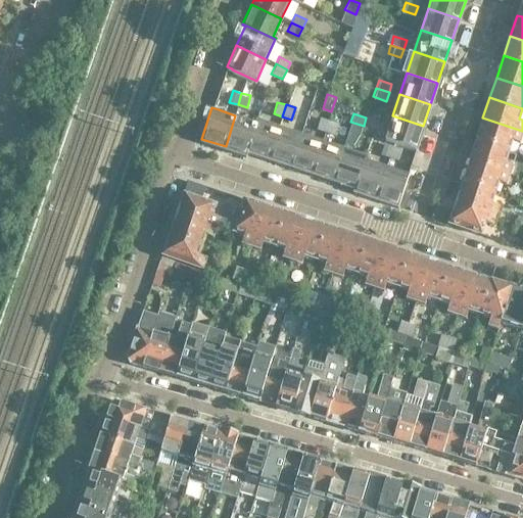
[(235,115),(226,146),(246,153),(257,119),(255,118),(254,122),(235,115)]
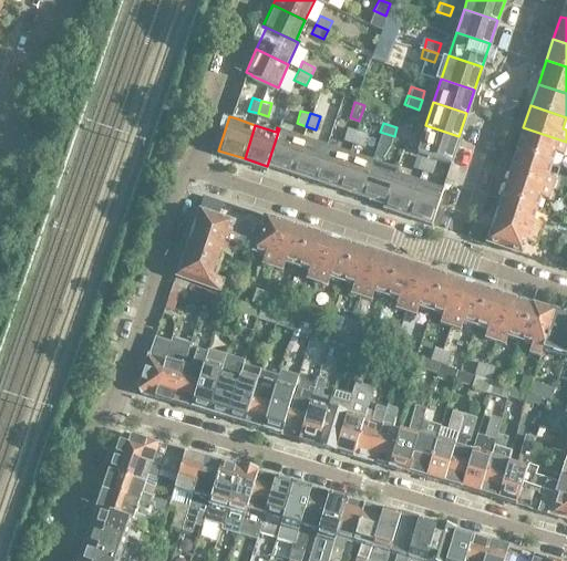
[(352,142),(357,128),(347,125),(342,138),(352,142)]
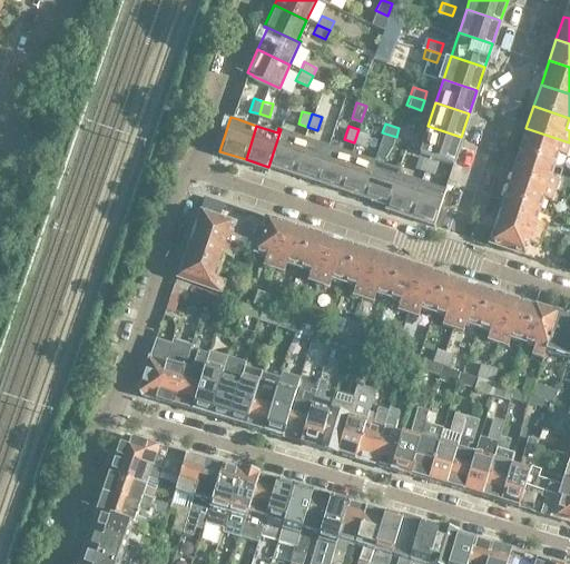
[(461,137),(428,126),(420,150),(446,159),(446,158),(453,160),(461,137)]
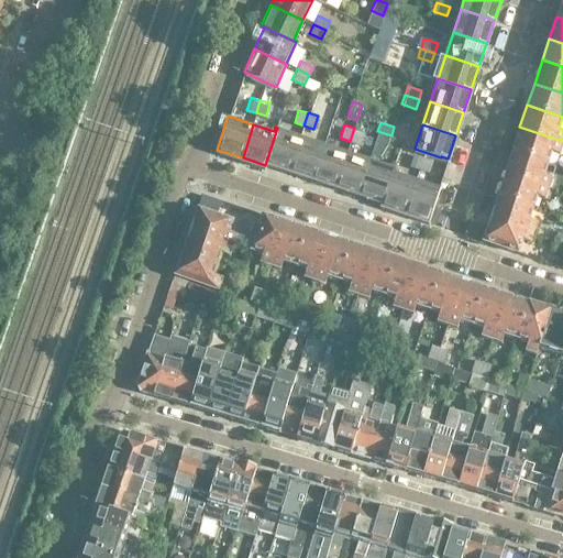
[(519,127),(512,149),(548,161),(552,149),(560,152),(562,141),(519,127)]
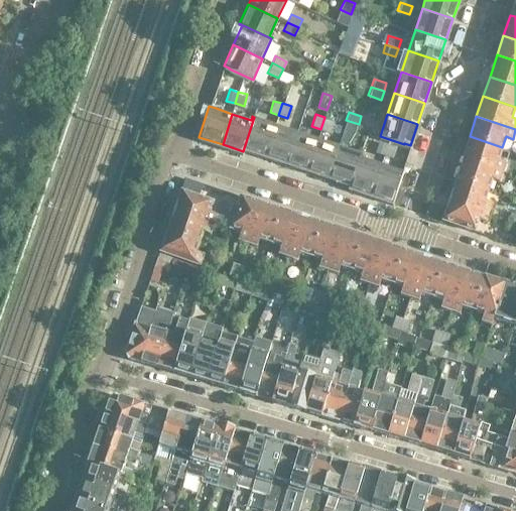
[(254,117),(243,151),(245,148),(265,155),(275,124),(254,117)]
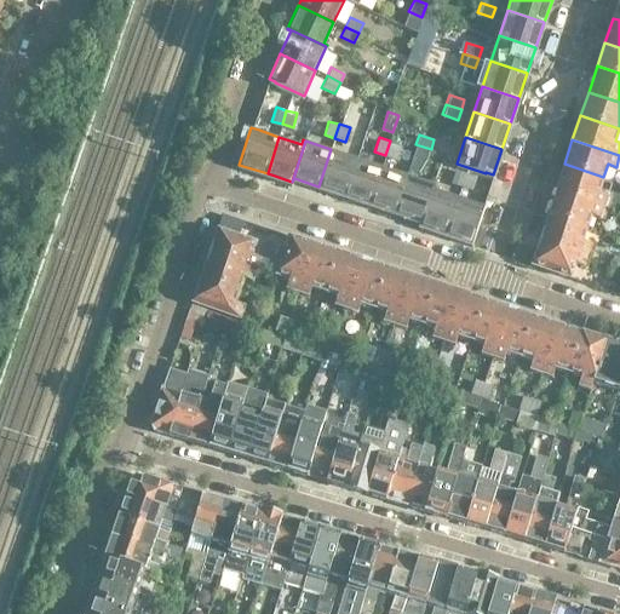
[(396,159),(401,144),(390,141),(385,155),(396,159)]
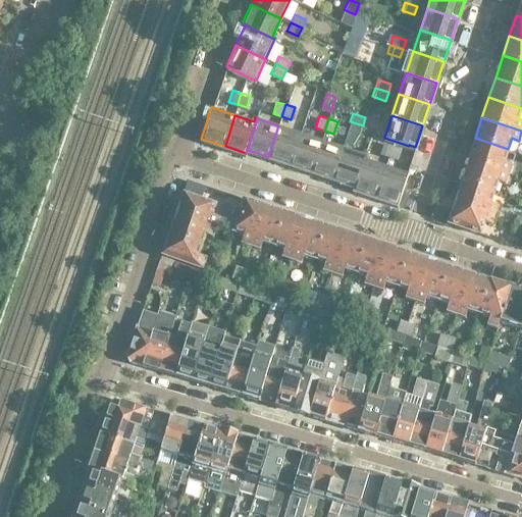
[(363,126),(350,122),(348,131),(360,135),(363,126)]
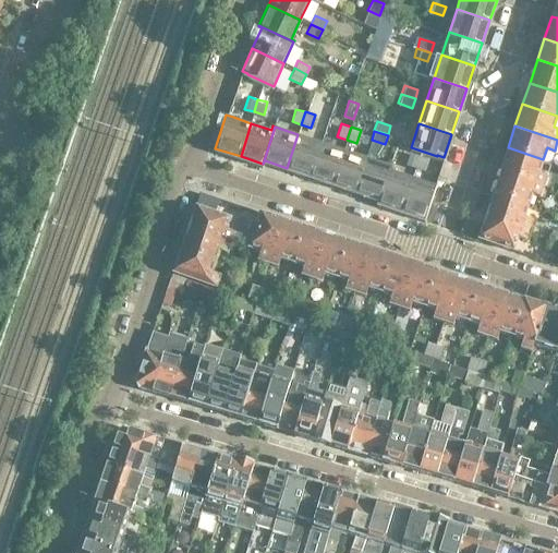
[(298,134),(287,168),(311,176),(320,142),(298,134)]
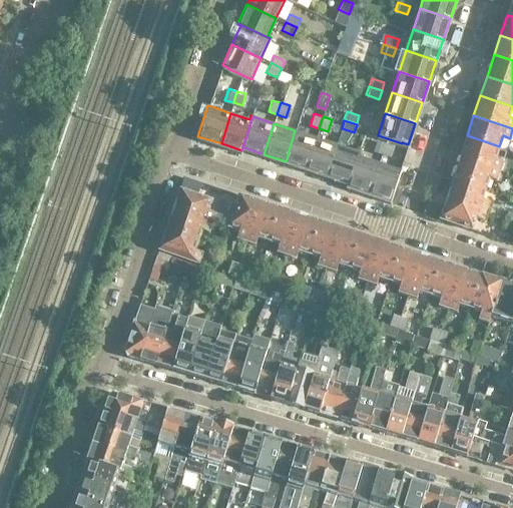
[(295,130),(286,161),(306,168),(316,137),(295,130)]
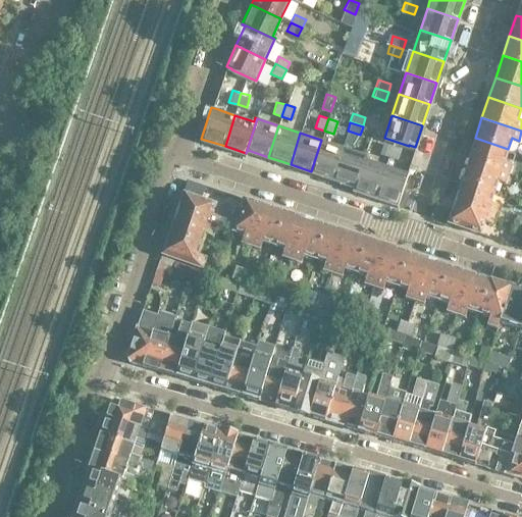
[(475,138),(468,158),(509,171),(521,175),(521,174),(521,167),(511,164),(512,162),(505,160),(508,149),(475,138)]
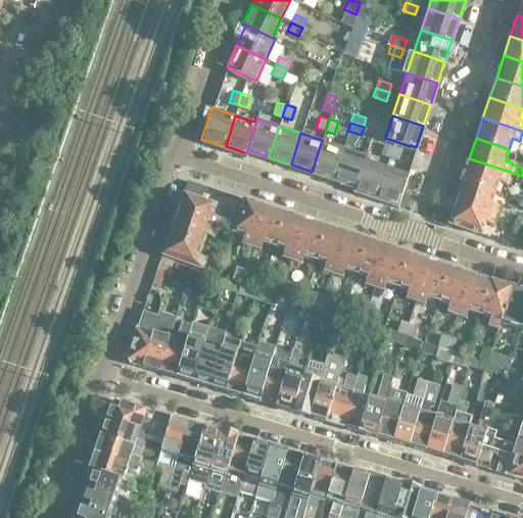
[(322,140),(312,172),(333,179),(343,147),(322,140)]
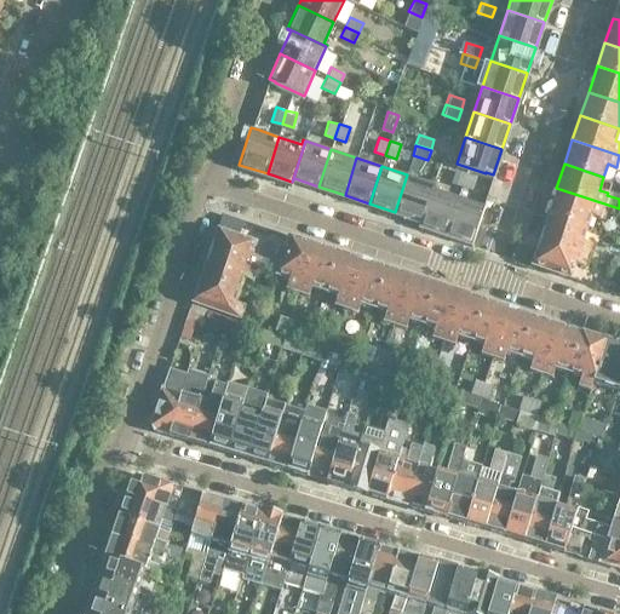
[(461,184),(466,170),(455,166),(451,181),(461,184)]
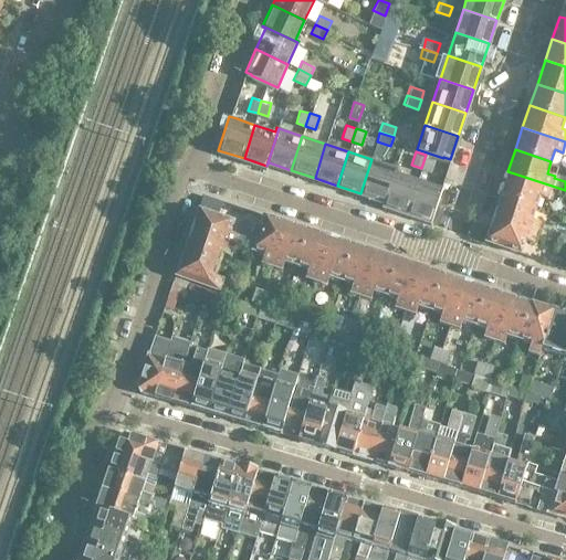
[(436,158),(426,155),(421,168),(431,171),(436,158)]
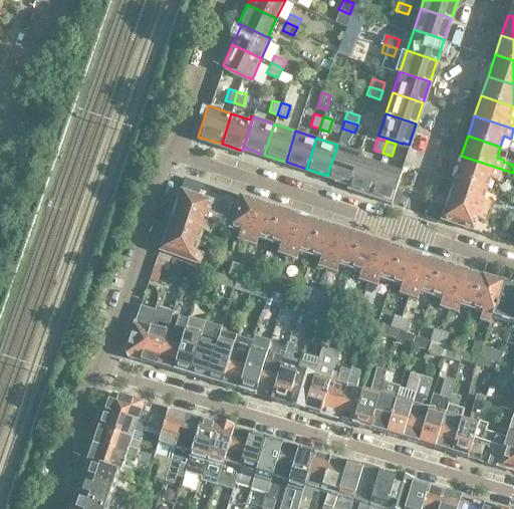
[(337,145),(327,176),(348,182),(347,186),(348,187),(359,152),(337,145)]
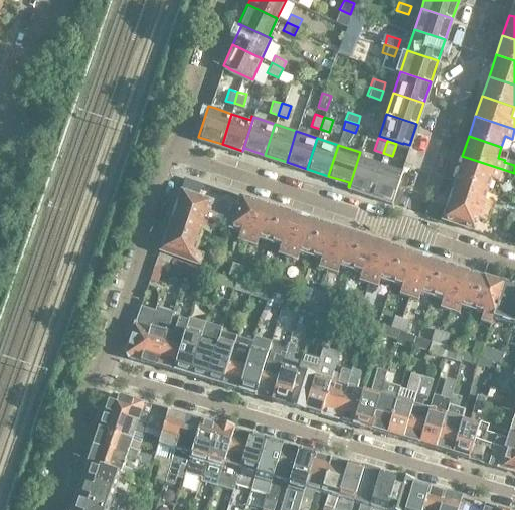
[(360,152),(349,187),(370,193),(380,163),(360,156),(361,152),(360,152)]
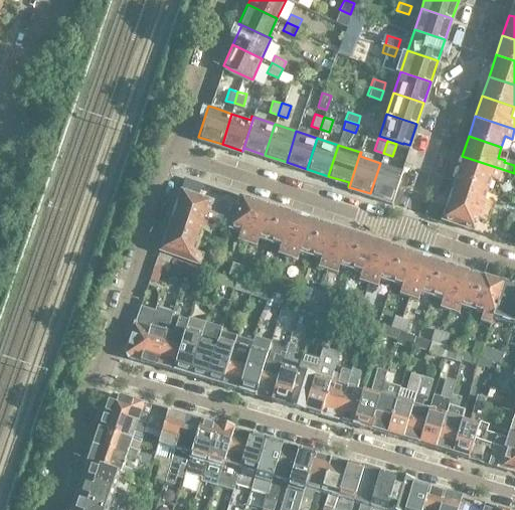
[(462,156),(455,177),(488,187),(491,177),(499,179),(502,169),(462,156)]
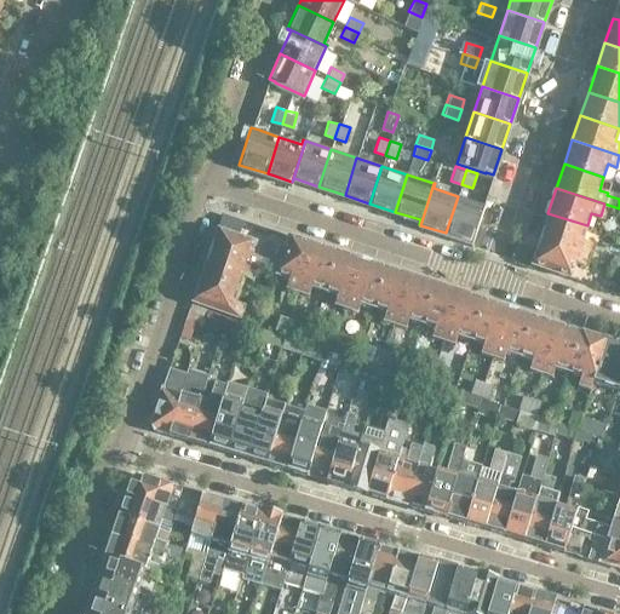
[(458,196),(446,233),(471,242),(483,205),(476,202),(458,196)]
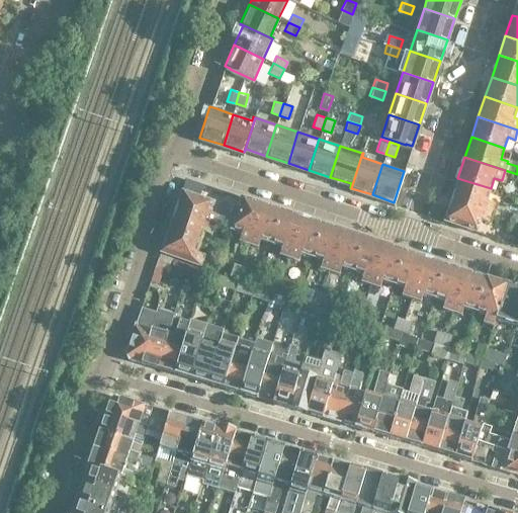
[(185,176),(182,188),(199,194),(203,182),(185,176)]
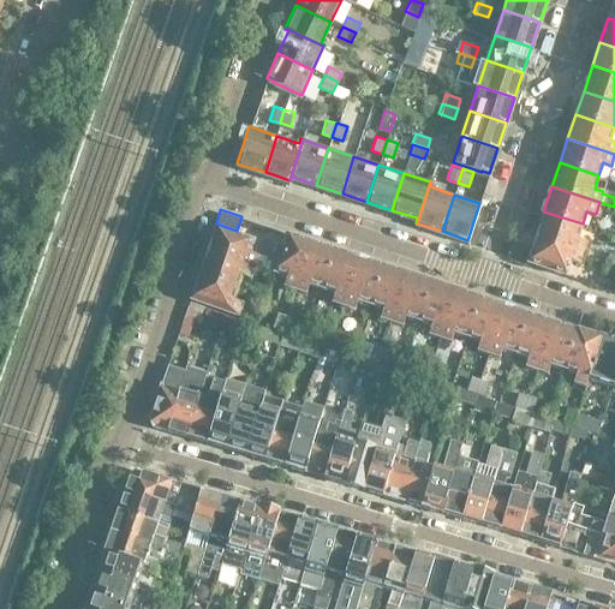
[(543,212),(536,236),(583,251),(587,239),(579,237),(583,224),(543,212)]
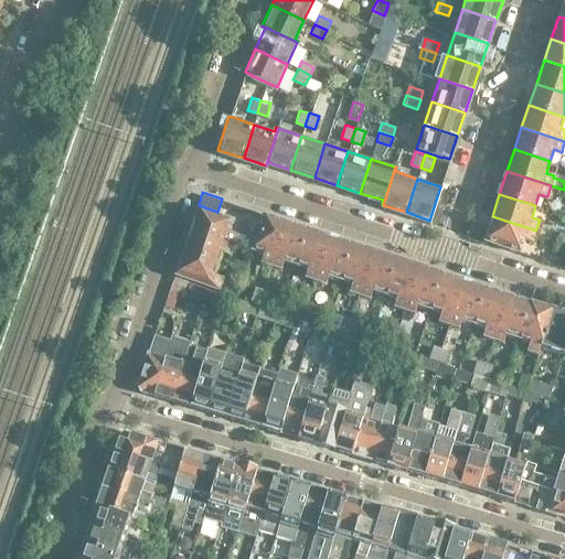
[(199,205),(191,227),(234,242),(237,233),(230,229),(234,217),(217,212),(199,205)]
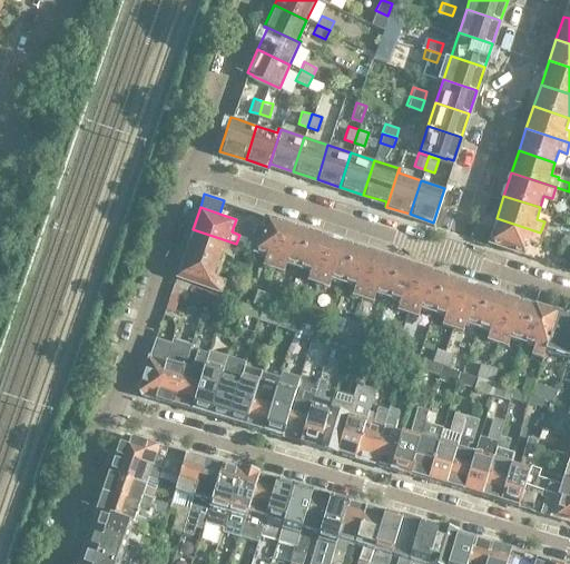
[(265,213),(256,238),(253,249),(253,250),(265,254),(263,263),(273,265),(287,220),(265,213)]
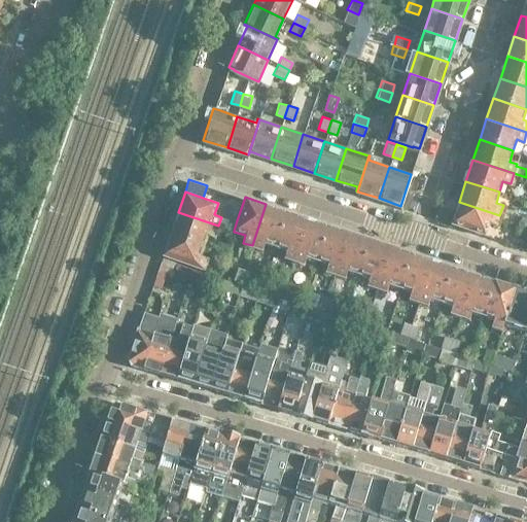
[(459,202),(452,222),(485,233),(487,228),(488,228),(489,222),(496,224),(499,215),(459,202)]
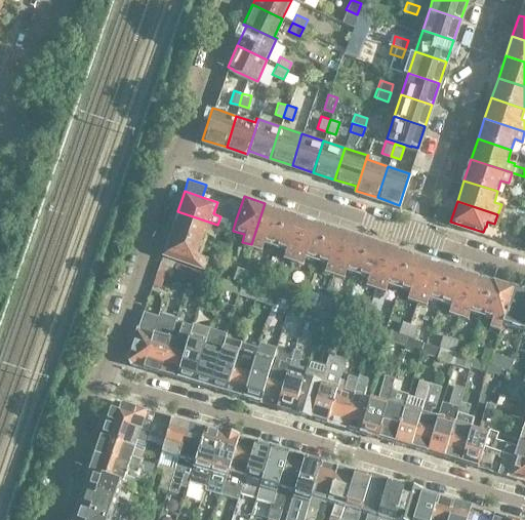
[(265,203),(251,244),(260,248),(265,240),(274,244),(286,210),(265,203)]
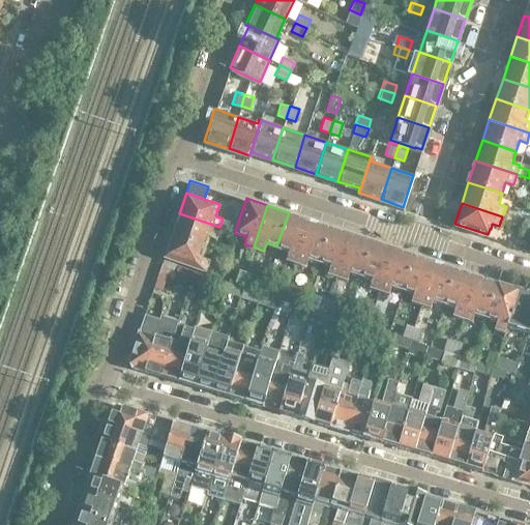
[(289,212),(276,246),(288,251),(286,258),(294,261),(308,219),(289,212)]
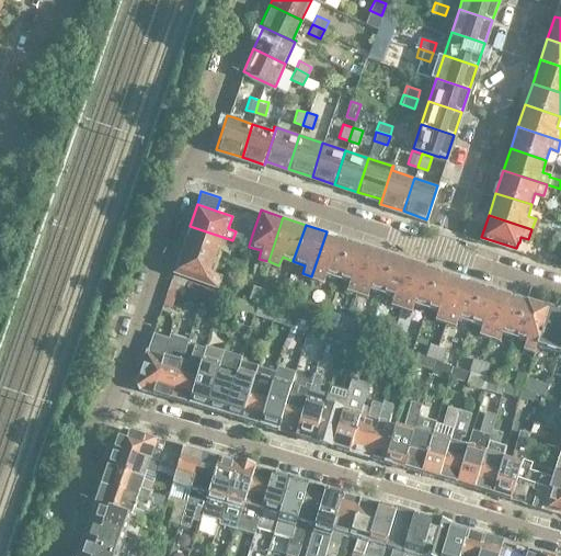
[(190,226),(182,248),(217,260),(221,249),(228,252),(232,240),(190,226)]
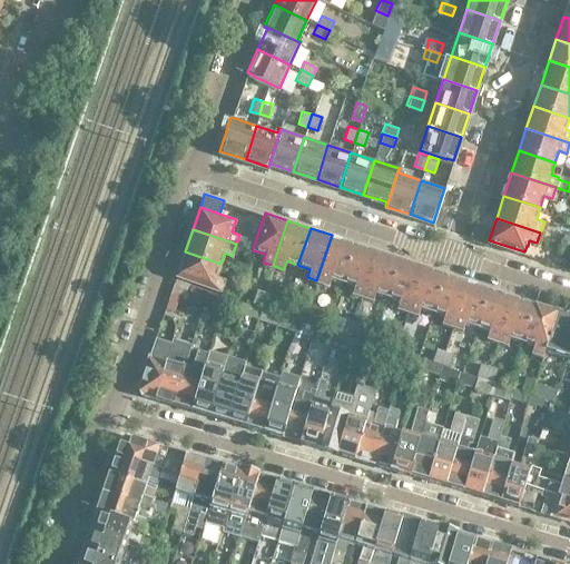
[(253,250),(253,249),(256,238),(248,235),(244,248),(253,251),(253,250)]
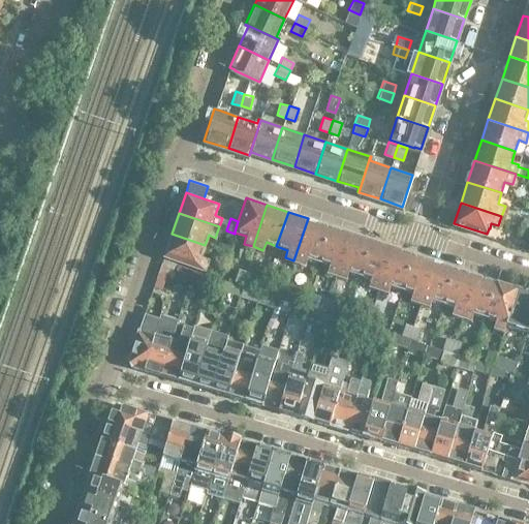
[(308,218),(293,260),(305,264),(308,256),(317,259),(329,225),(308,218)]
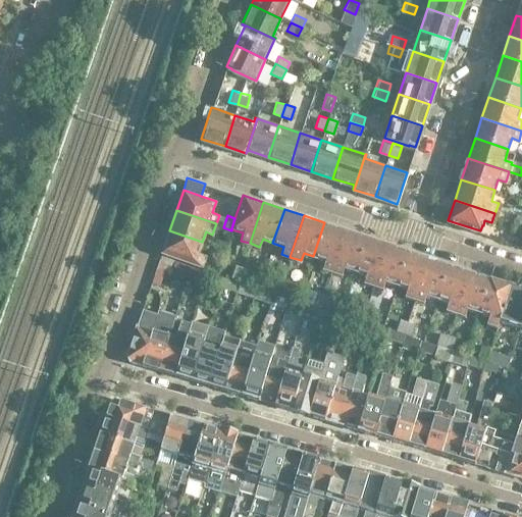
[(521,223),(514,221),(511,228),(521,231),(521,223)]
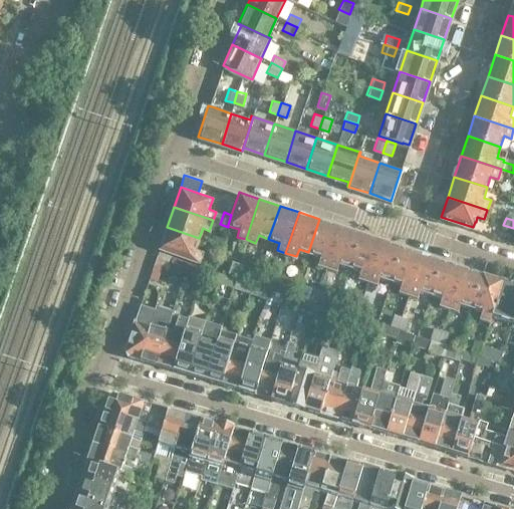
[(319,219),(308,252),(320,256),(317,263),(326,266),(340,226),(319,219)]
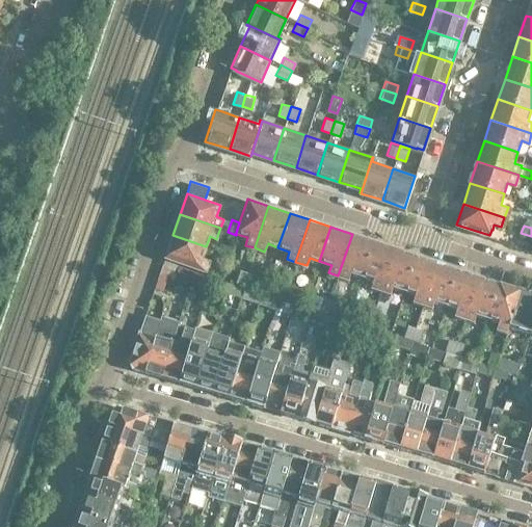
[(352,234),(338,275),(348,279),(351,271),(361,274),(373,241),(352,234)]
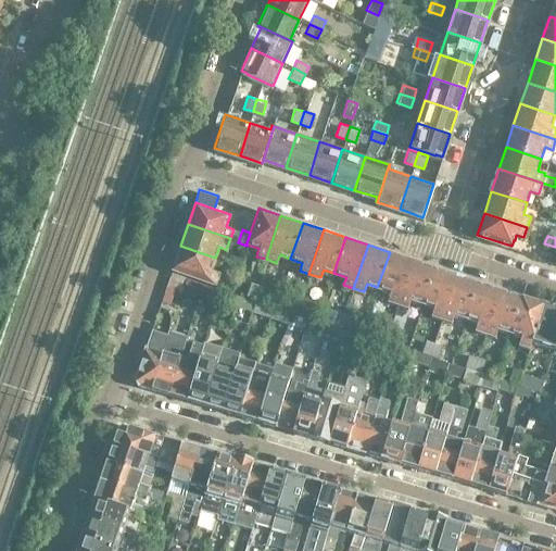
[(180,246),(173,268),(182,272),(181,273),(215,285),(219,273),(211,270),(215,258),(180,246)]
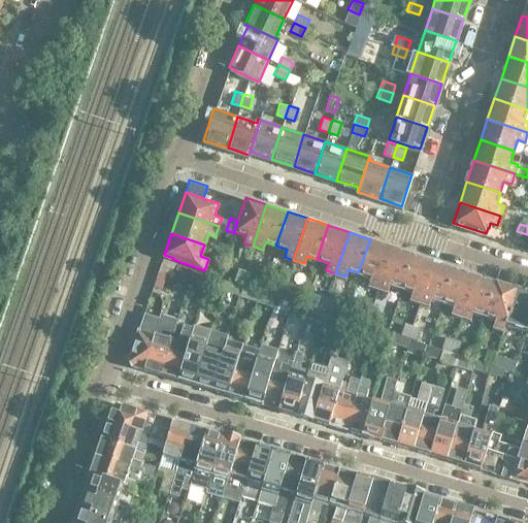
[(370,239),(358,272),(370,276),(368,284),(376,287),(391,246),(370,239)]
